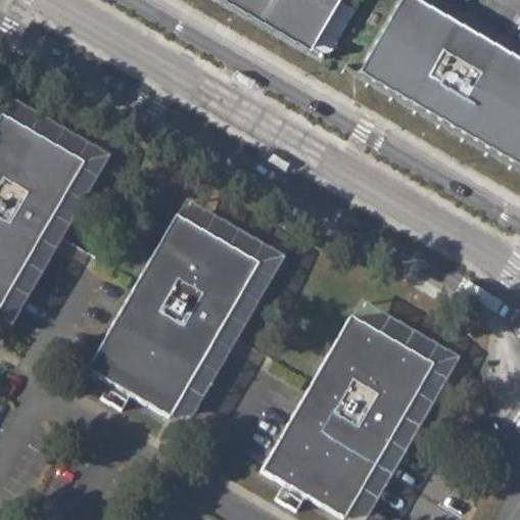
[(224,0),(308,48),(312,42),(239,0),(224,0)]
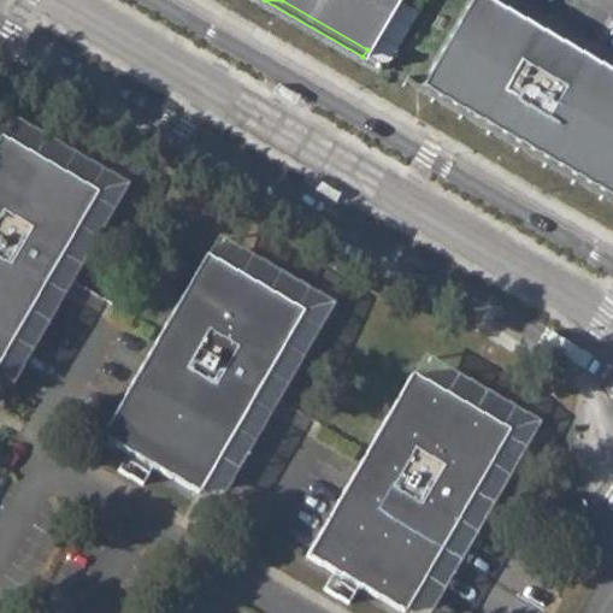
[(282,0),(367,49),(395,0),(282,0)]
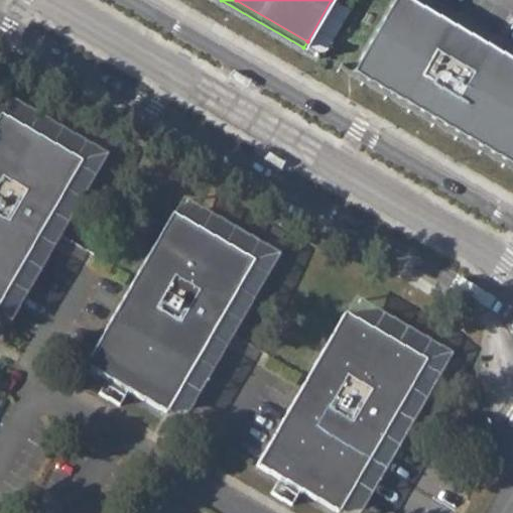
[(377,0),(339,68),(512,167),(512,160),(355,70),(395,0),(377,0)]
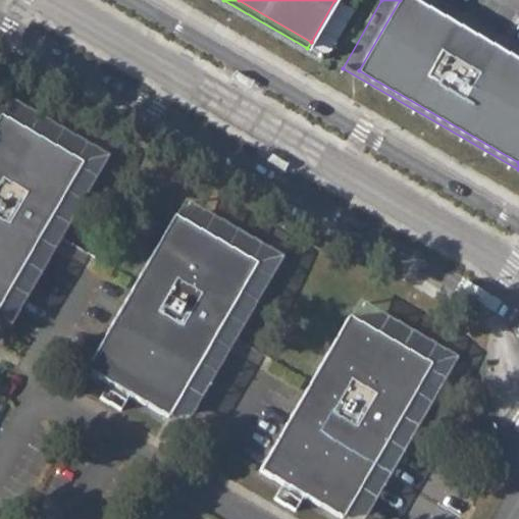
[(518,55),(504,47),(421,0),(400,0),(359,70),(518,162),(518,55)]
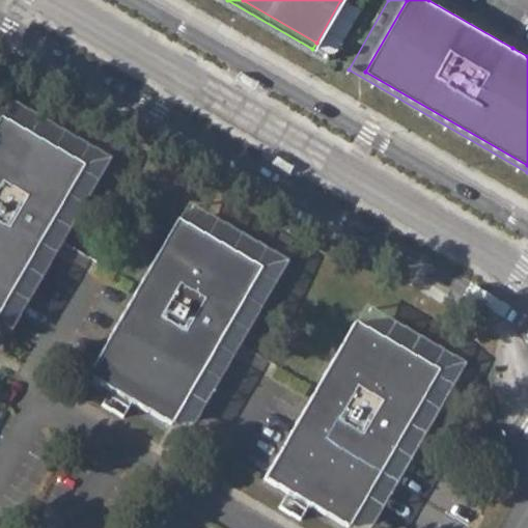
[(104,150),(11,98),(2,115),(86,163),(45,237),(0,314),(0,322),(5,326),(15,330),(59,251),(62,246),(113,156),(104,150)]
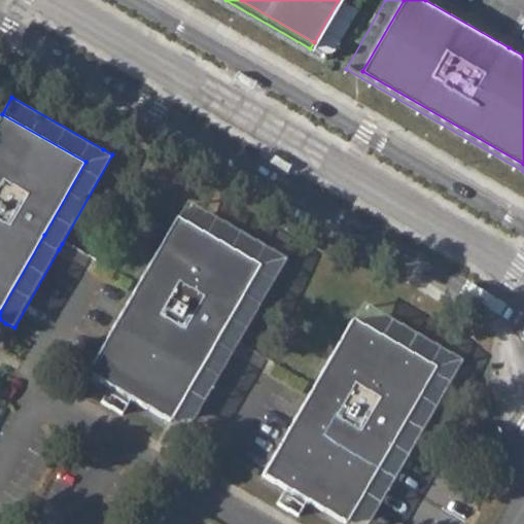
[(2,114),(0,117),(0,312),(44,235),(85,162),(2,114)]
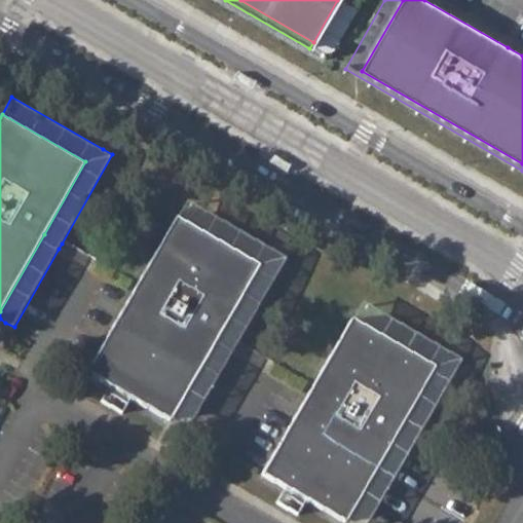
[(188,197),(179,214),(262,262),(219,337),(173,418),(182,423),(189,427),(234,349),(235,346),(289,256),(279,250),(188,197)]
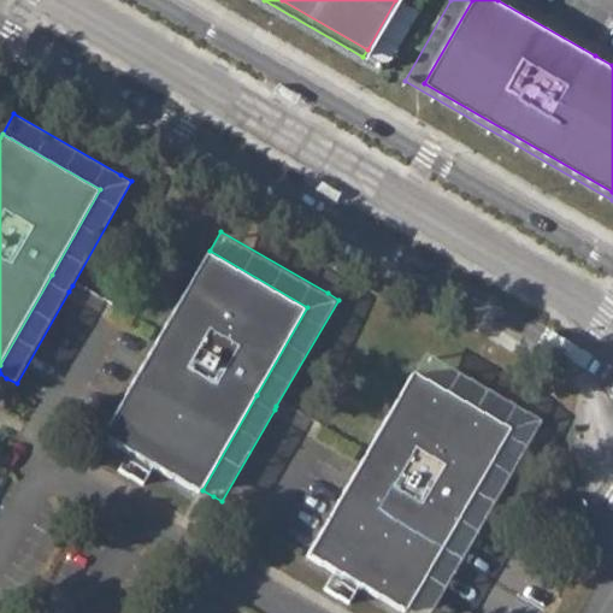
[(307,307),(210,251),(104,434),(202,490),(257,395),(307,307)]
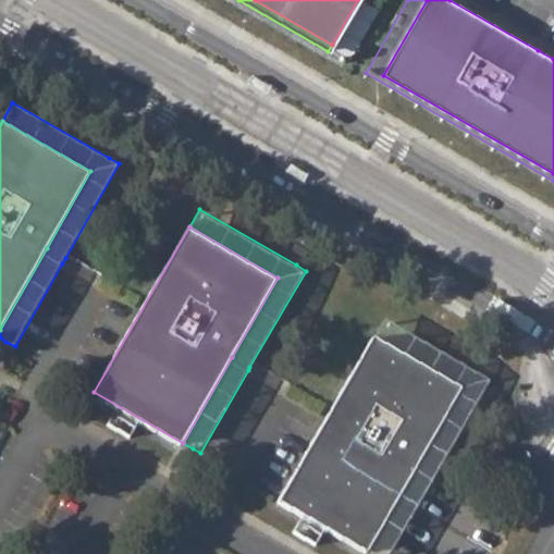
[(385,317),(376,334),(464,385),(418,464),(369,551),(374,553),(390,553),(433,479),(436,474),(492,378),(484,374),(385,317)]
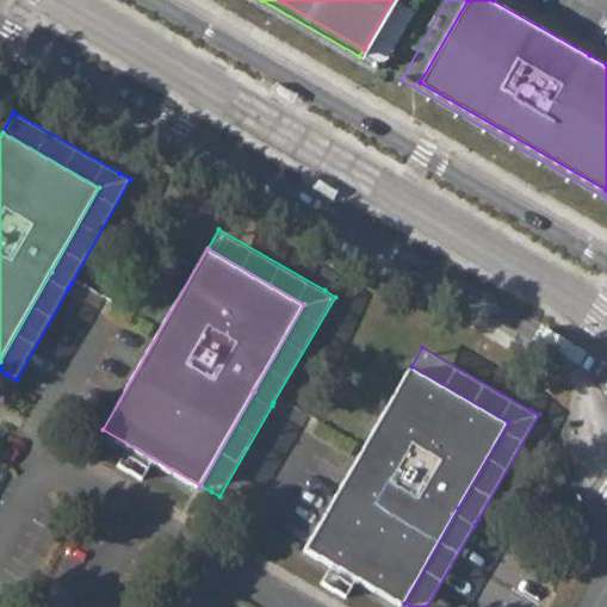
[(508,422),(412,366),(308,547),(404,604),(458,508),(508,422)]
